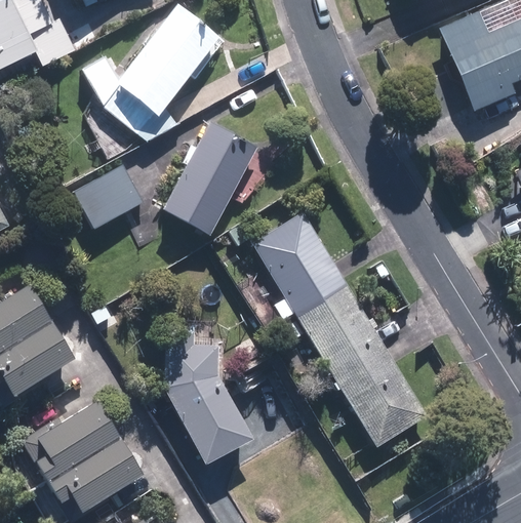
[(0,0),(0,70),(36,52),(43,66),(76,49),(61,21),(53,25),(41,0),(0,0)]
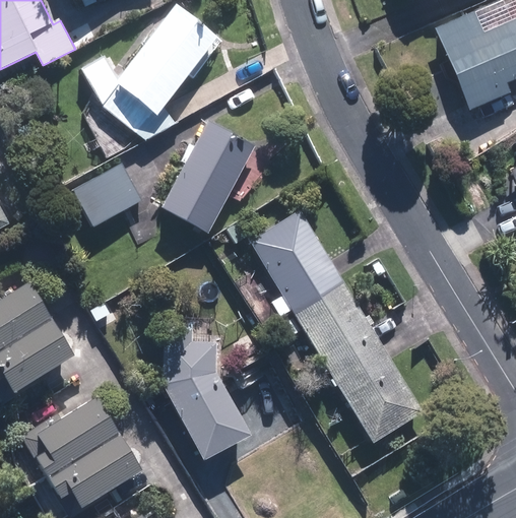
[(113,89),(99,108),(141,141),(173,123),(166,111),(157,116),(150,110),(208,38),(169,7),(108,85),(113,89)]
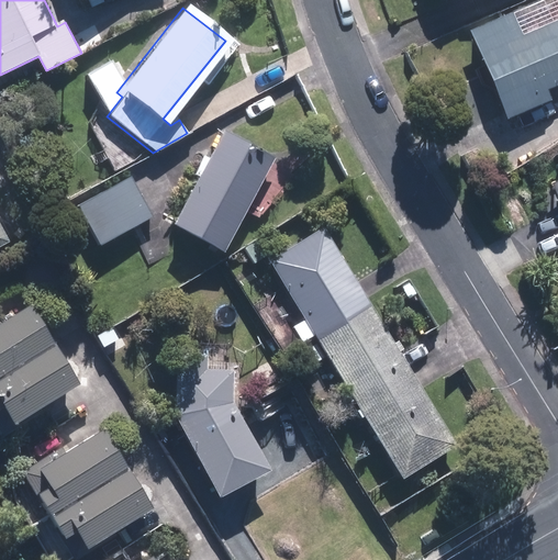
[(477,52),(506,120),(553,100),(548,91),(557,86),(557,22),(523,37),(513,13),(471,31),(480,51),(477,52)]
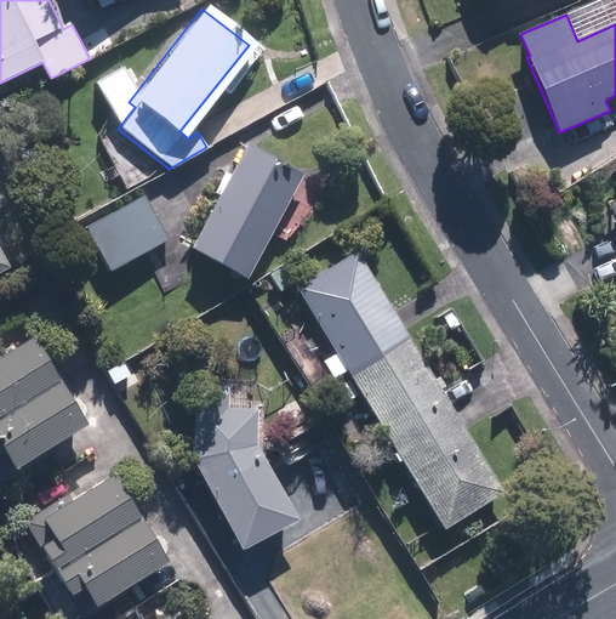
[(192,250),(246,280),(303,174),(247,145),(192,250)]
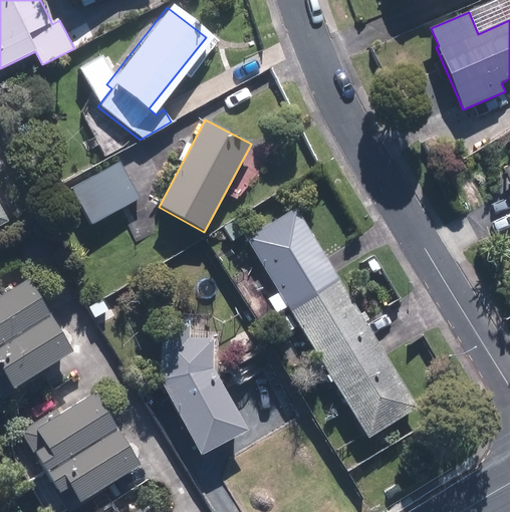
[(73,189),(92,225),(140,198),(120,162),(73,189)]
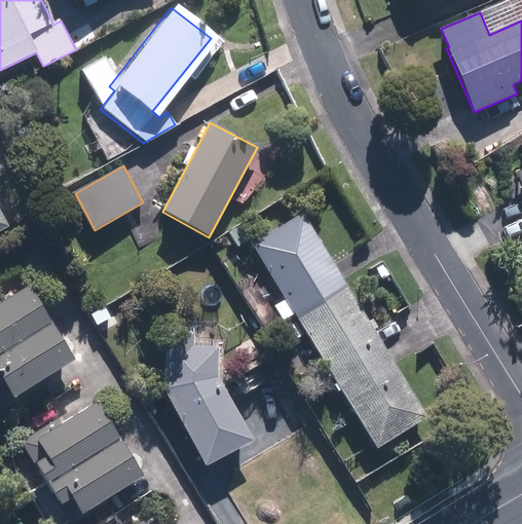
[(294,312),(346,281),(304,212),(252,244),(294,312)]
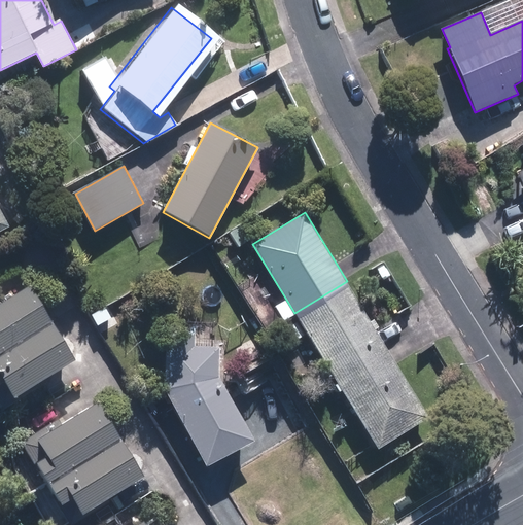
[(386,347),(347,281),(294,313),(335,378),(386,347)]
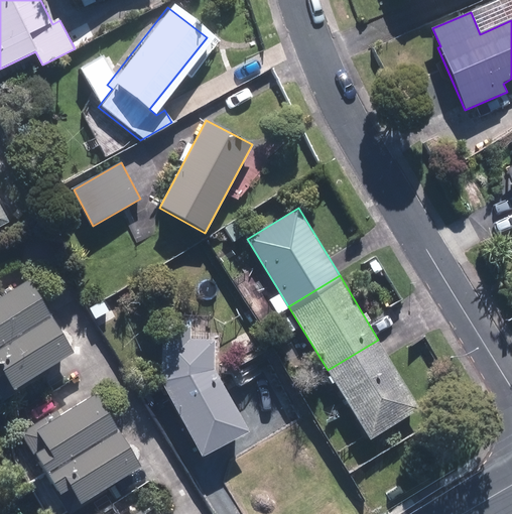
[(0,345),(47,317),(25,281),(0,296),(0,345)]
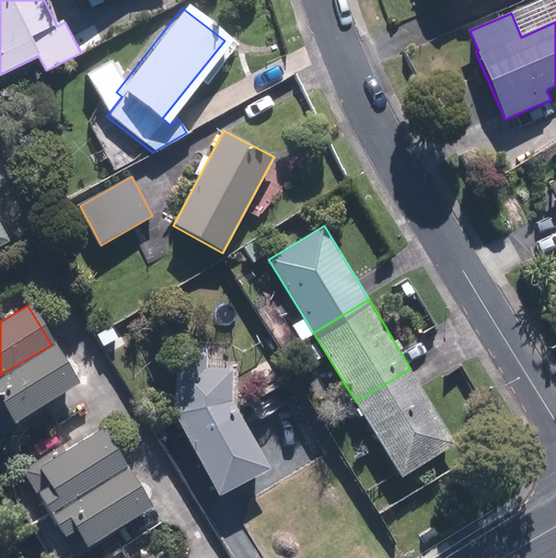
[(302,350),(311,364),(325,357),(316,343),(302,350)]
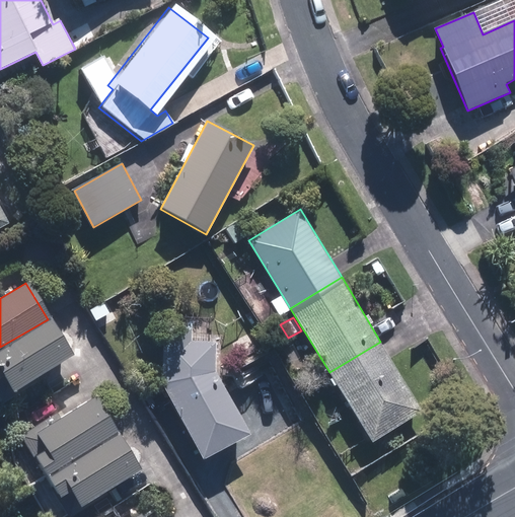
[(48,319),(0,347),(0,378),(9,394),(71,357),(48,319)]
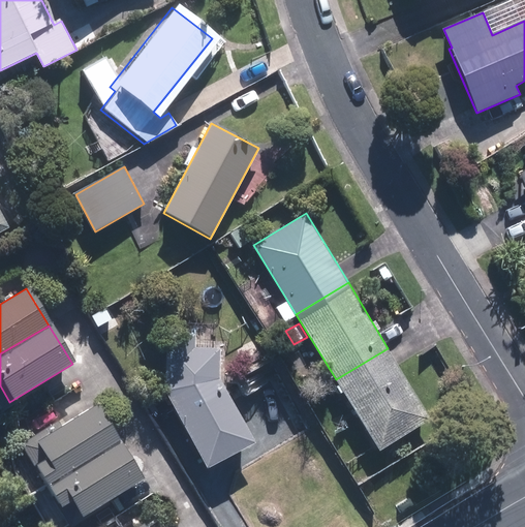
[(155,393),(195,470),(245,444),(211,380),(213,349),(186,348),(187,335),(158,333),(155,393)]
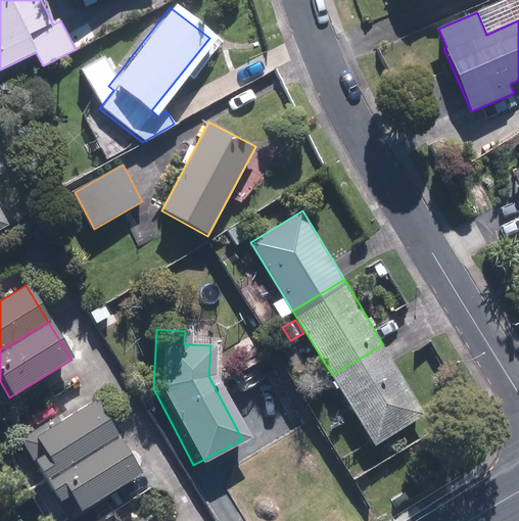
[(426,413),(383,344),(332,375),(375,444),(426,413)]
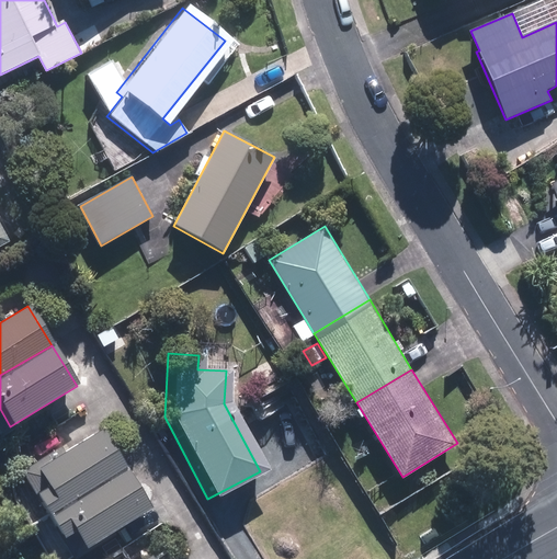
[(125,468),(101,430),(65,452),(63,446),(20,472),(46,516),(125,468)]
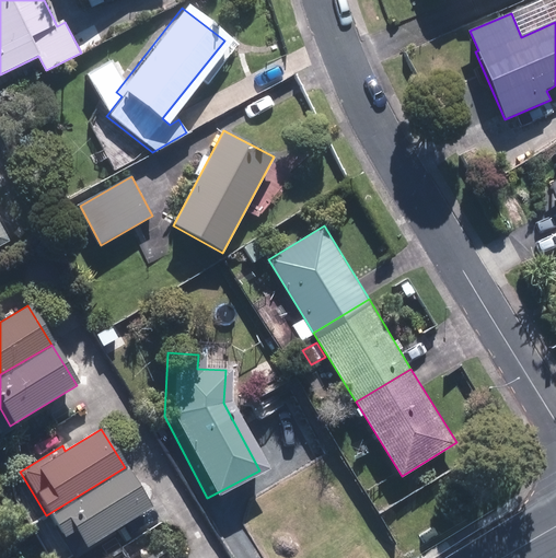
[(125,467),(46,515),(60,539),(73,532),(83,549),(150,510),(125,467)]
